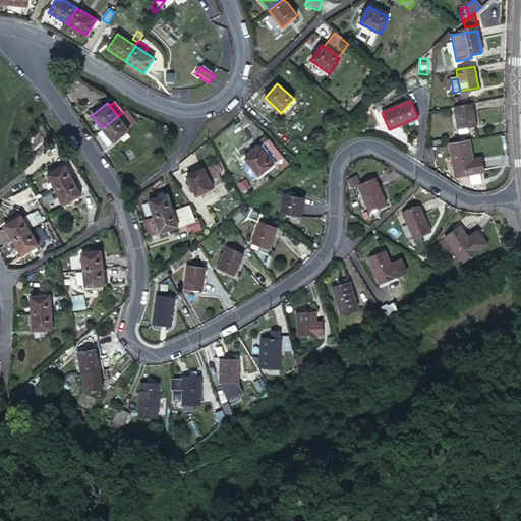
[(475,126),(471,104),(459,106),(453,107),(457,129),(463,128),(475,126)]
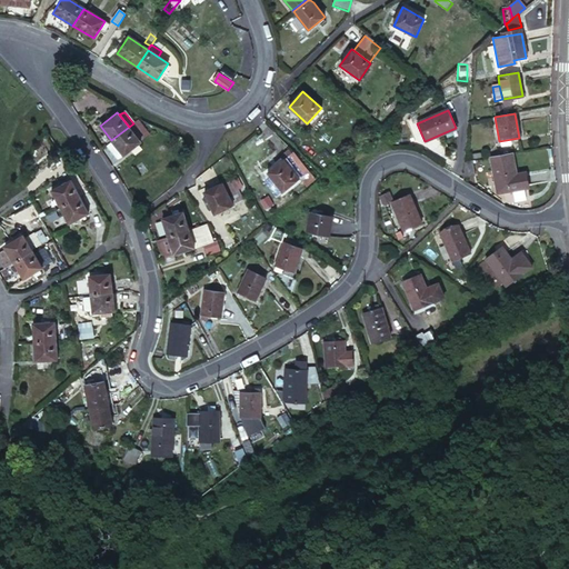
[(130,129),(139,140),(147,135),(137,122),(130,129)]
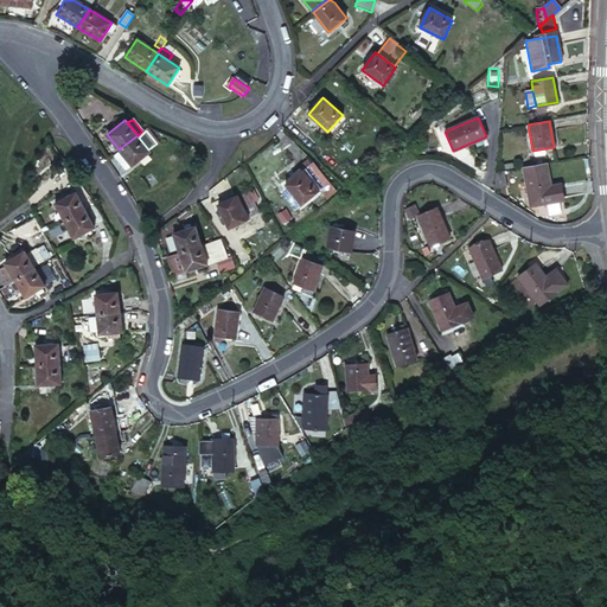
[(119,149),(120,152),(139,138),(138,135),(119,149)]
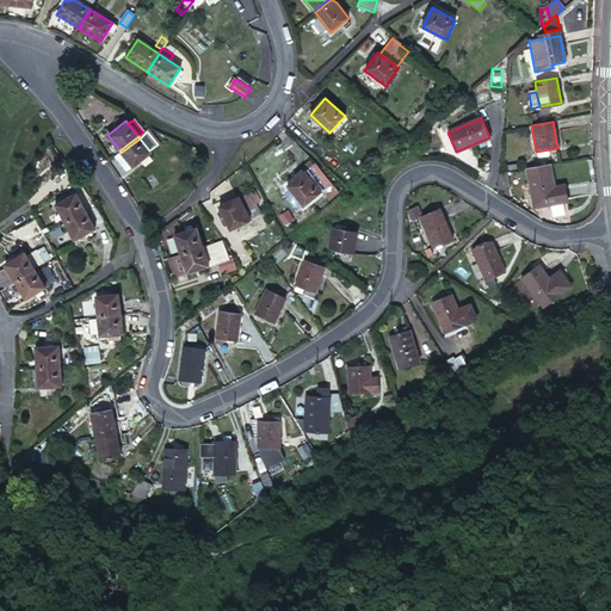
[(121,153),(131,166),(150,152),(149,150),(140,139),(121,153)]
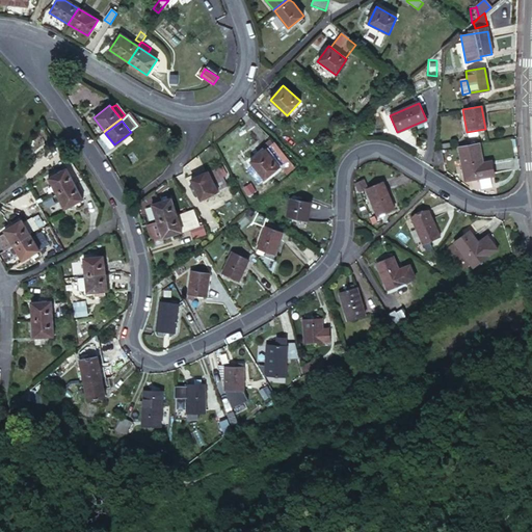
[(481,162),(478,142),(457,147),(460,166),(481,162)]
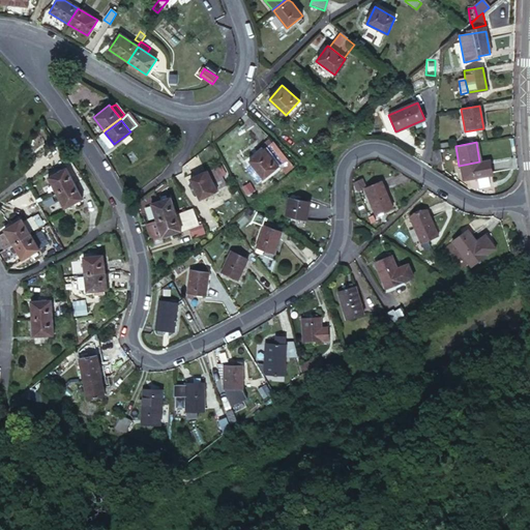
[(280,167),(265,148),(249,162),(264,179),(280,167)]
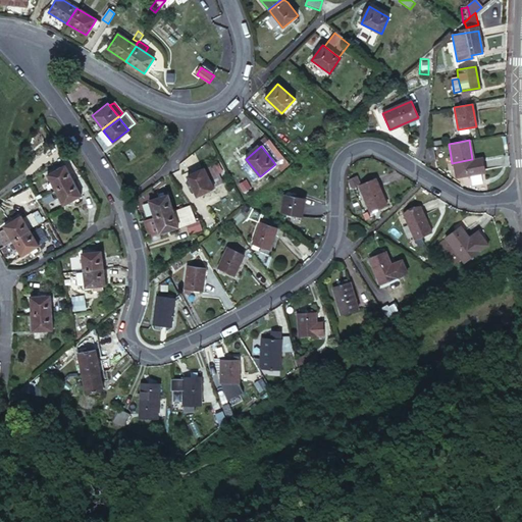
[(438,159),(436,146),(425,147),(424,150),(427,161),(438,159)]
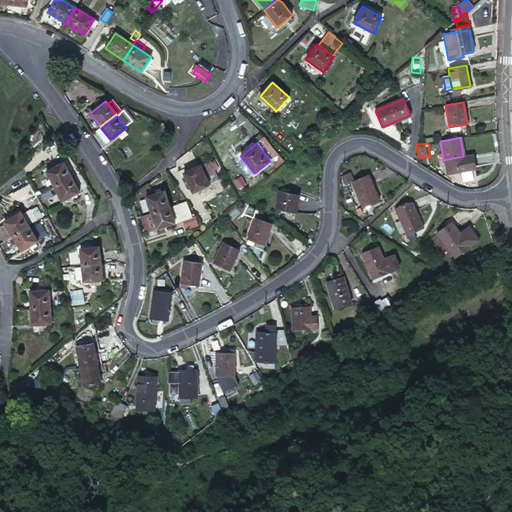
[(472,154),(463,156),(443,160),(446,173),(474,169),(472,154)]
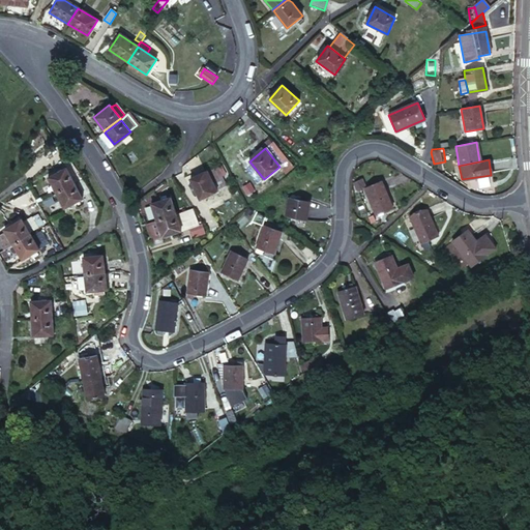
[(63,188),(75,183),(68,173),(66,168),(50,177),(57,193),(63,188)]
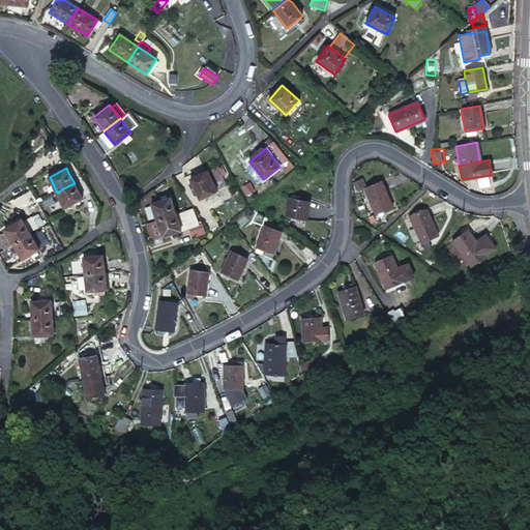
[(68,173),(75,183),(82,179),(77,169),(68,173)]
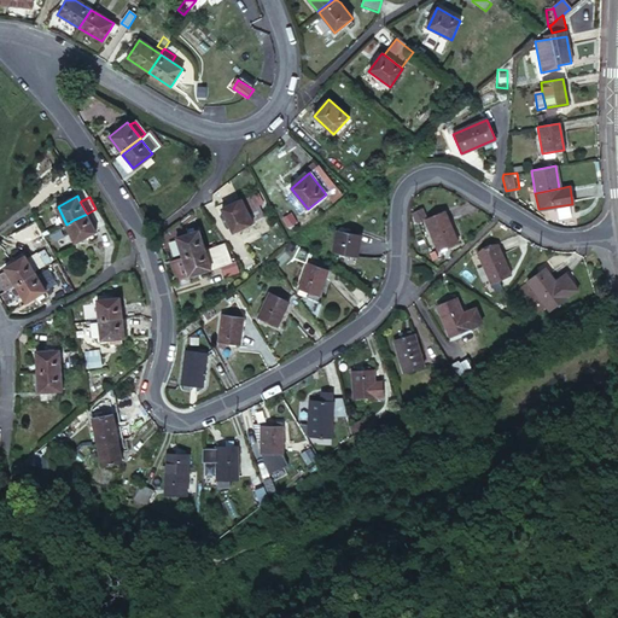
[(251,197),(243,200),(254,225),(263,221),(251,197)]
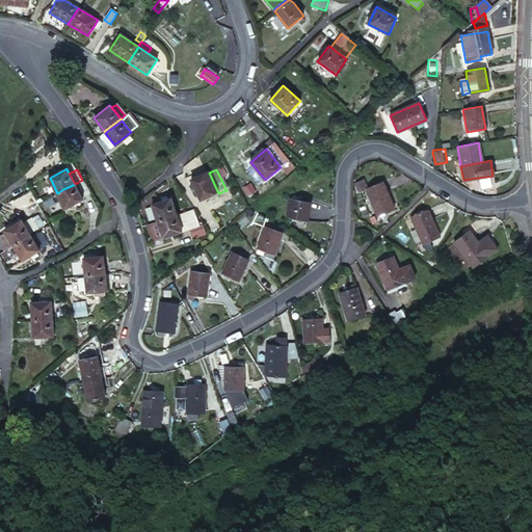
[(201,202),(218,193),(209,173),(190,181),(201,202)]
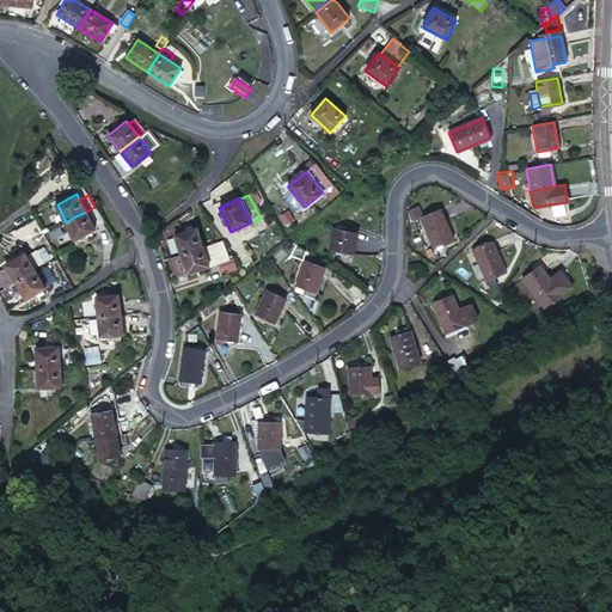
[(106,221),(96,206),(95,207),(86,212),(95,227),(106,221)]
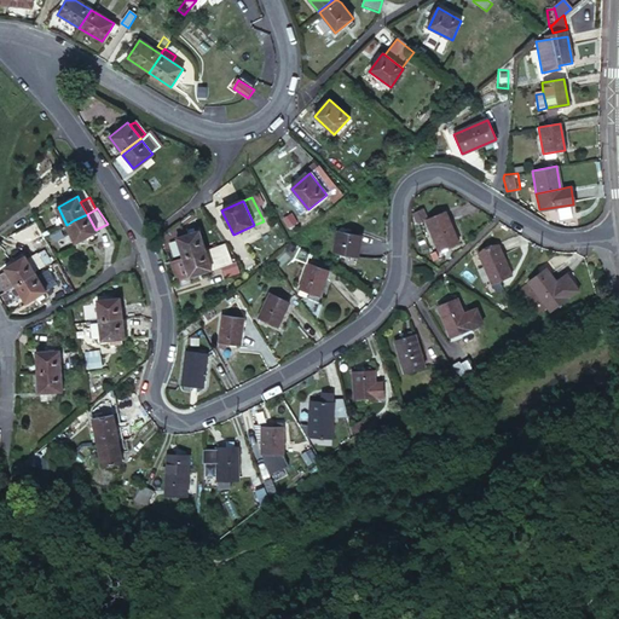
[(426,218),(423,212),(414,217),(416,223),(426,218)]
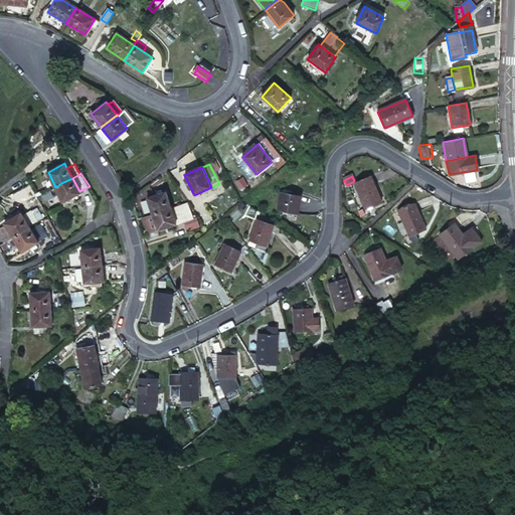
[(381,201),(369,177),(353,184),(364,209),(381,201)]
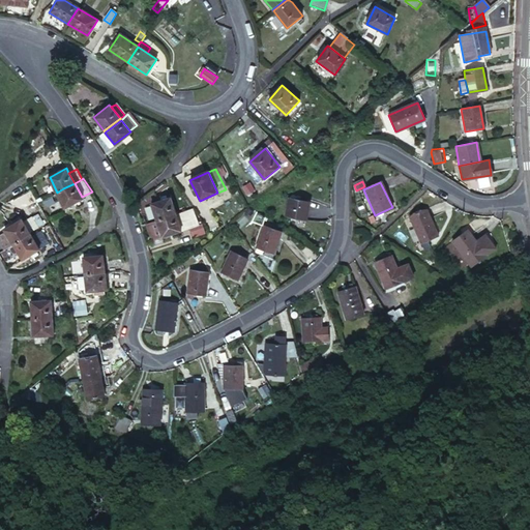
[(82,199),(82,197),(75,183),(63,188),(57,193),(65,207),(82,199)]
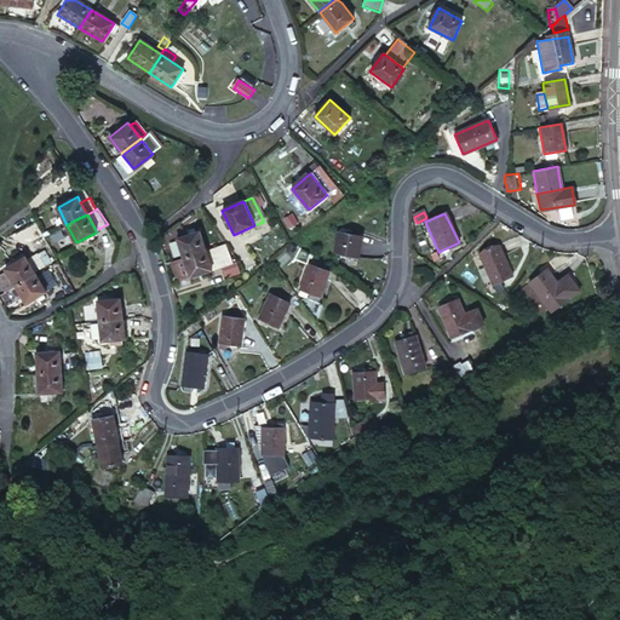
[(216,247),(222,246),(211,229),(199,233),(205,251),(216,247)]
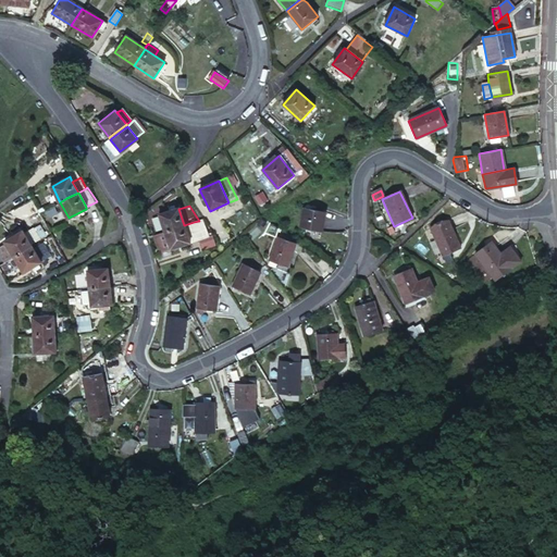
[(184,225),(178,209),(177,208),(159,215),(164,232),(172,230),(184,225)]
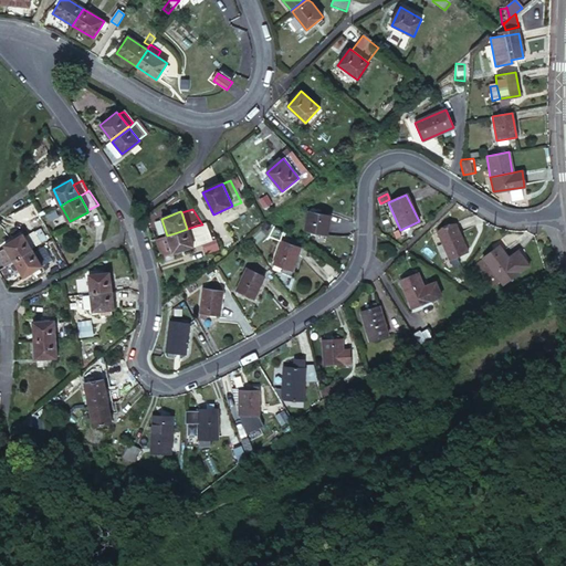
[(329,216),(310,211),(305,230),(326,234),(329,216)]
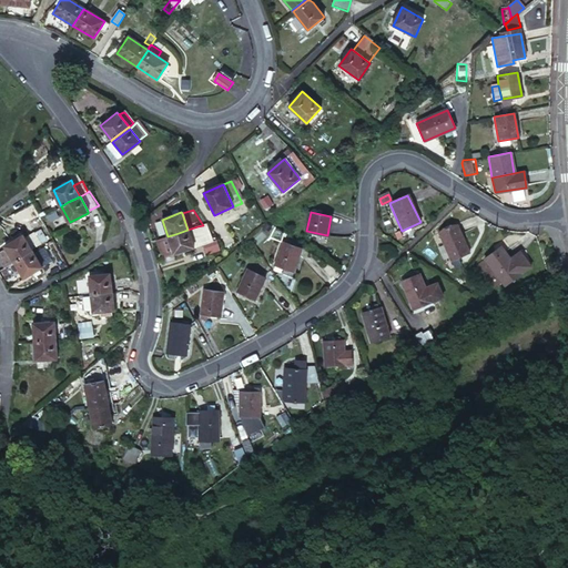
[(468,253),(456,224),(439,232),(452,260),(468,253)]
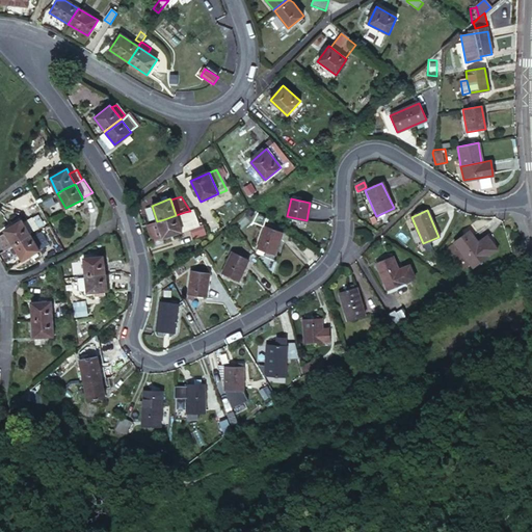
[(185,212),(176,215),(181,231),(189,228),(185,212)]
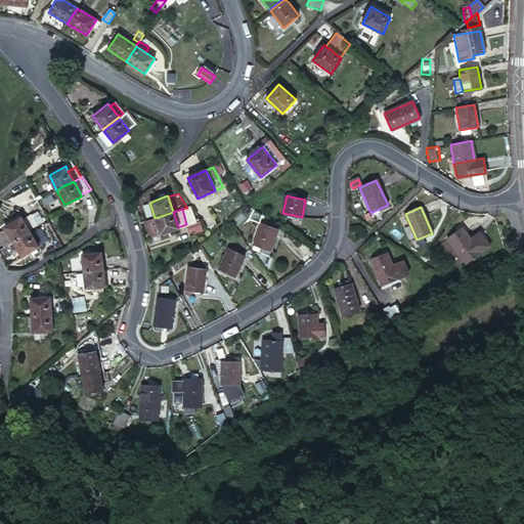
[(259,224),(264,216),(258,213),(254,209),(249,218),(259,224)]
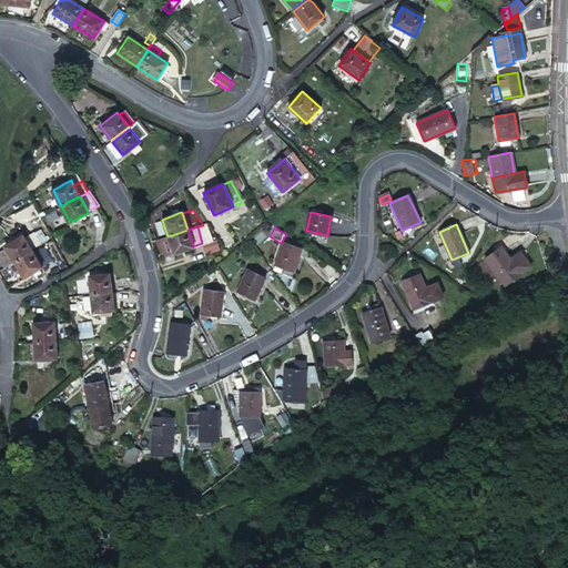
[(193,246),(188,230),(175,234),(168,236),(173,254),(193,247),(193,246)]
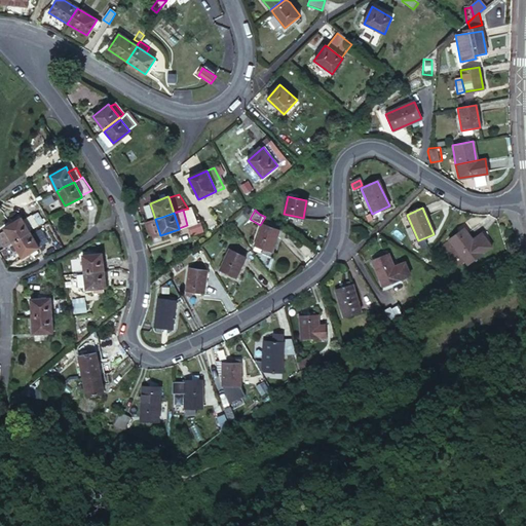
[(30,232),(24,223),(21,218),(4,228),(12,242),(21,237),(30,232)]
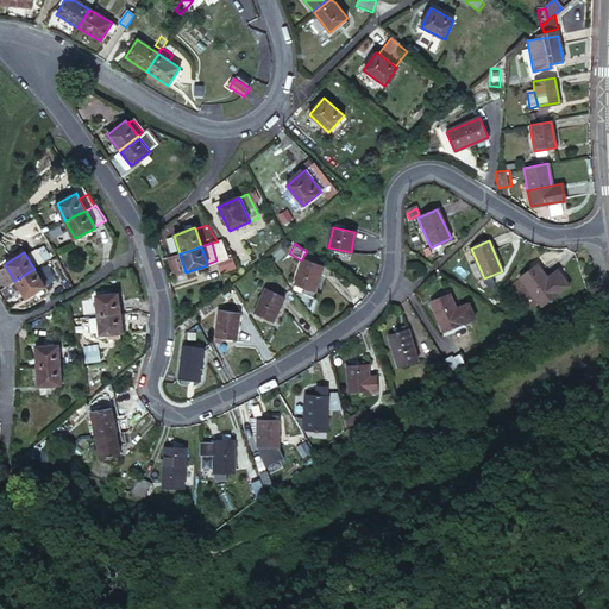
[(36,253),(27,258),(35,269),(42,264),(36,253)]
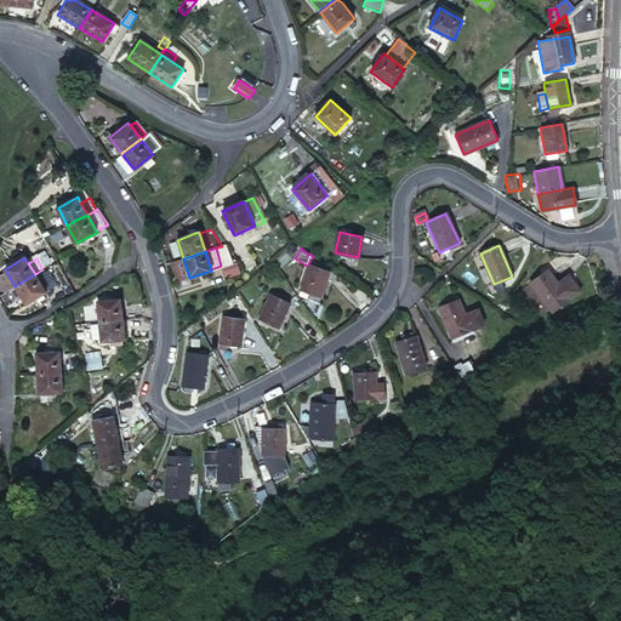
[(331,272),(311,263),(301,290),(319,297),(331,272)]
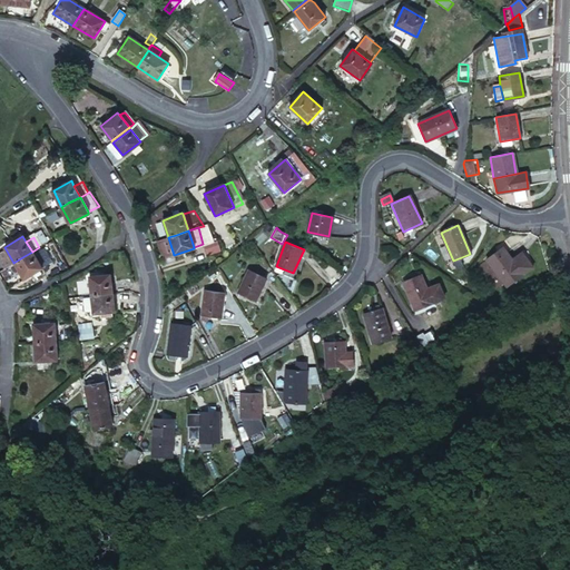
[(513,261),(502,246),(487,259),(508,285),(523,273),(513,261)]
